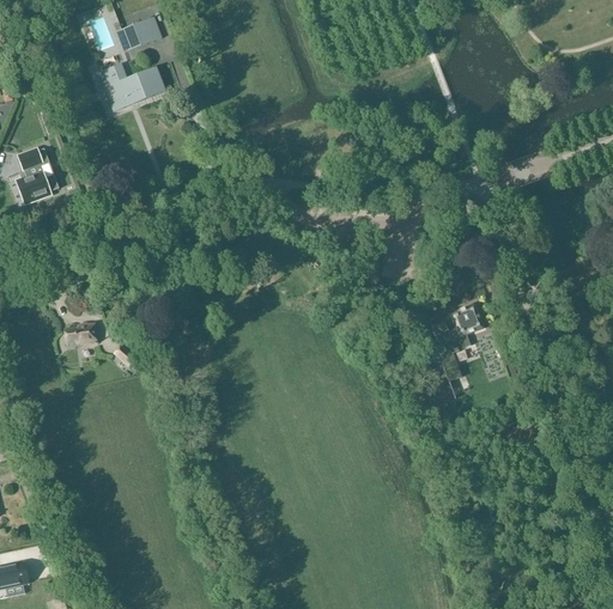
[(128,49),(162,36),(153,16),(121,29),(128,49)]
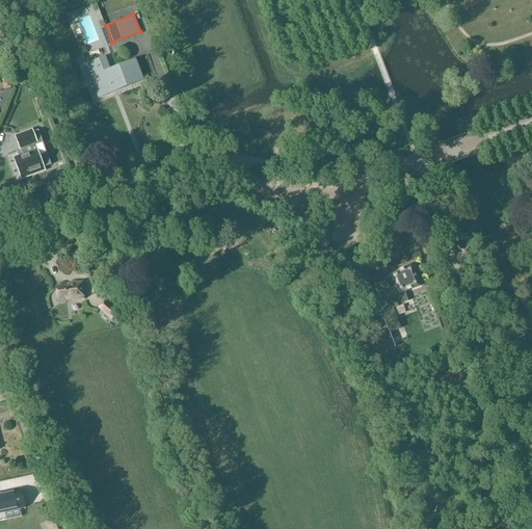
[(99,73),(101,79),(94,81),(97,88),(99,95),(142,78),(135,57),(116,64),(116,63),(114,63),(115,65),(110,68),(105,54),(86,61),(90,71),(91,76),(99,73)]
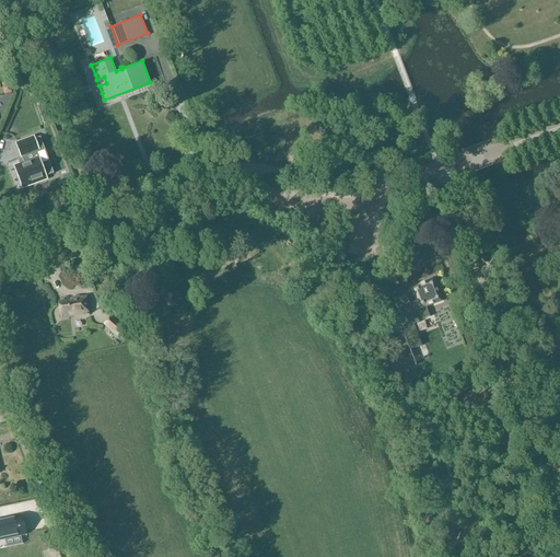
[(34,135),(16,141),(22,154),(24,161),(38,155),(36,149),(39,148),(34,135)]
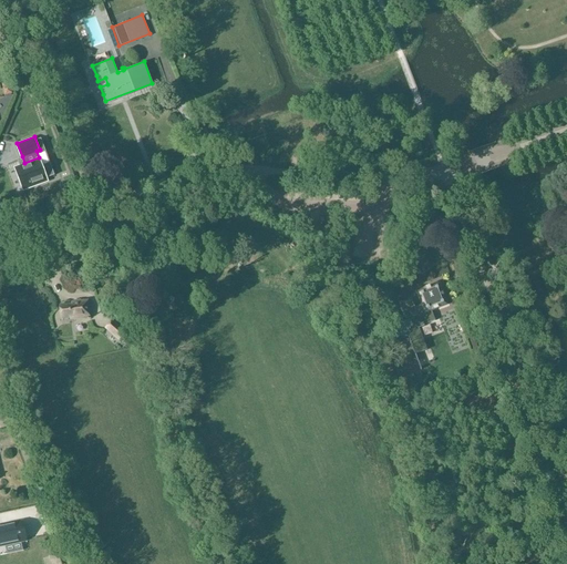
[(24,163),(16,166),(23,187),(48,178),(47,176),(53,173),(49,161),(42,164),(39,157),(24,163)]
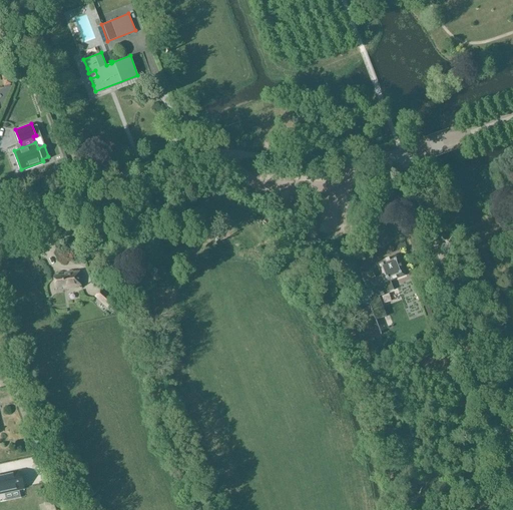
[(378,262),(383,274),(376,276),(373,268),(361,273),(367,287),(374,285),(377,291),(371,299),(377,316),(389,312),(382,293),(385,292),(385,291),(394,287),(391,278),(404,273),(397,255),(391,257),(378,262)]
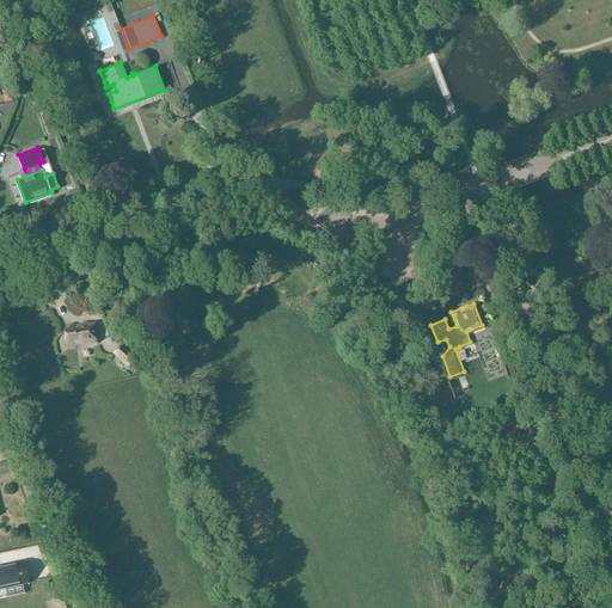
[(75,341),(97,338),(96,321),(78,323),(78,326),(65,327),(66,339),(75,338),(75,341)]
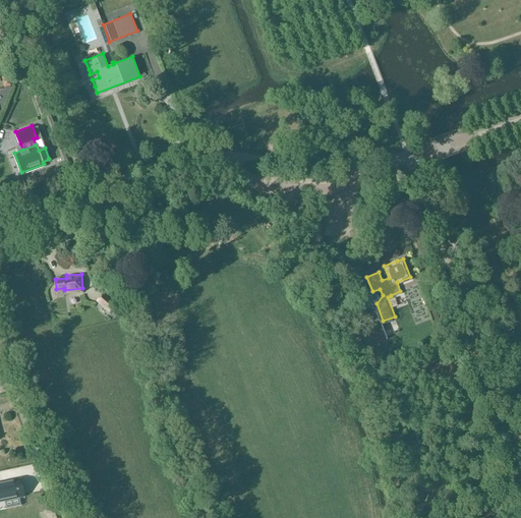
[(97,298),(98,298),(110,309),(115,303),(103,292),(97,298)]
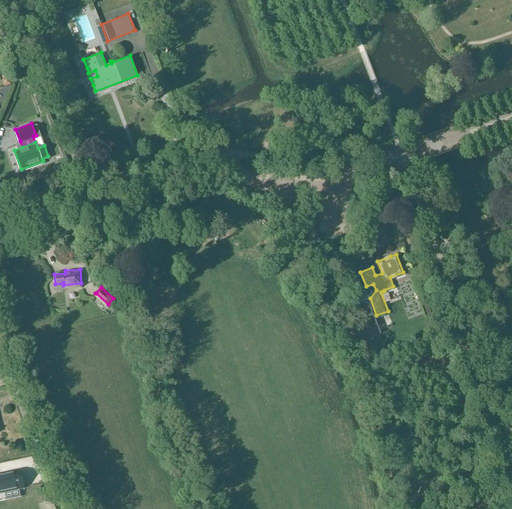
[(20,469),(0,473),(0,490),(23,485),(20,469)]
